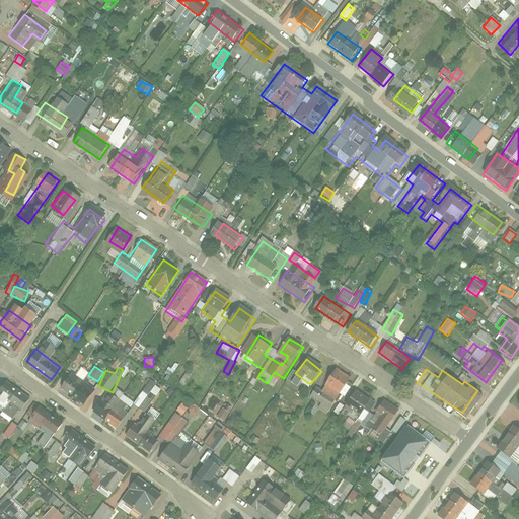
[(345,380),(335,372),(317,395),(327,402),(345,380)]
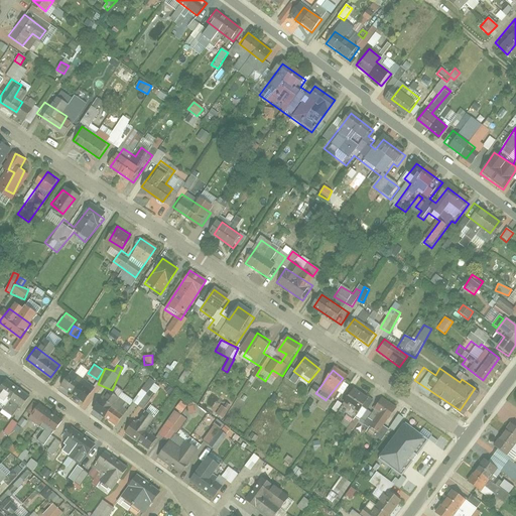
[(91,389),(71,372),(61,384),(82,400),(91,389)]
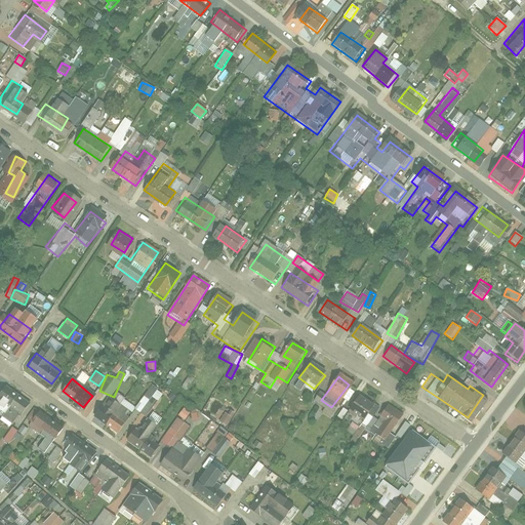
[(146,416),(163,394),(152,385),(134,408),(146,416)]
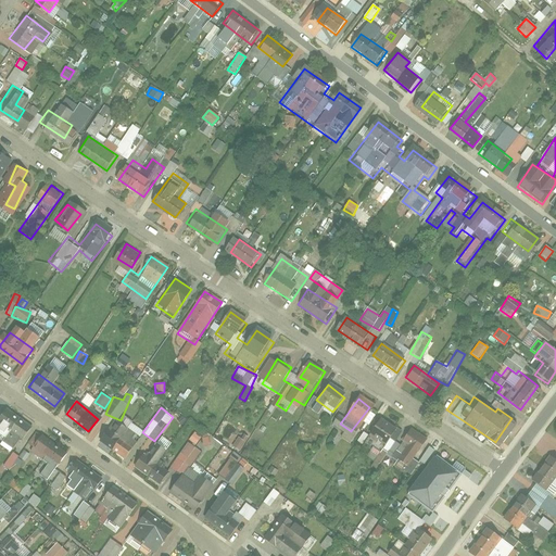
[(0,422),(21,439),(29,427),(8,409),(0,419),(0,422)]
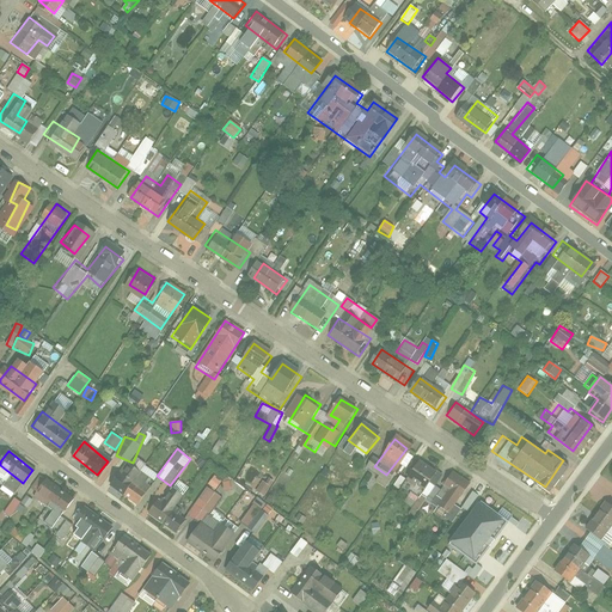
[(414,494),(433,469),(417,457),(397,482),(414,494)]
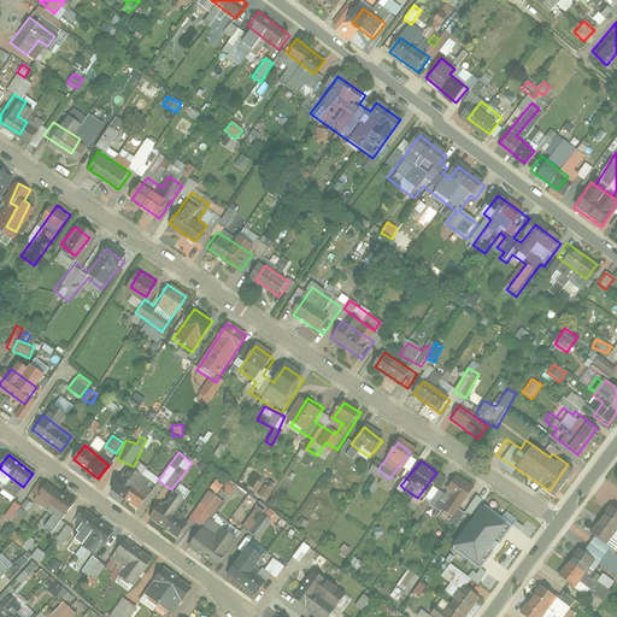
[(148,493),(123,474),(112,488),(139,507),(148,493)]
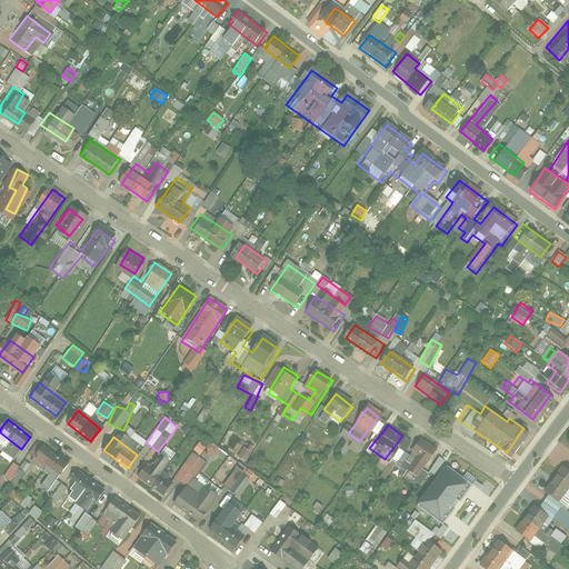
[(428,447),(415,438),(395,468),(421,487),(429,475),(416,465),(428,447)]
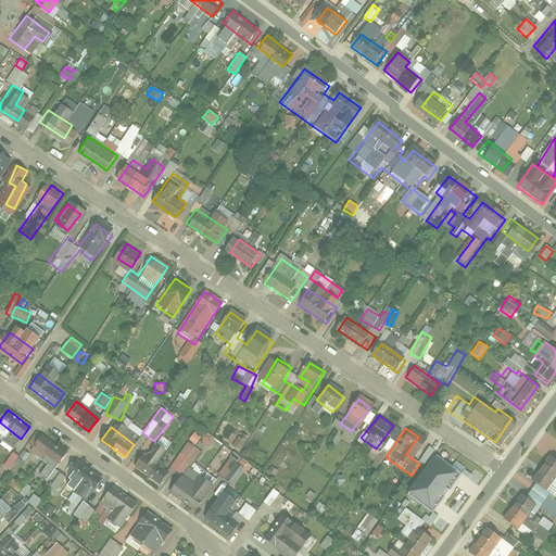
[(189,440),(196,444),(200,438),(193,433),(189,440)]
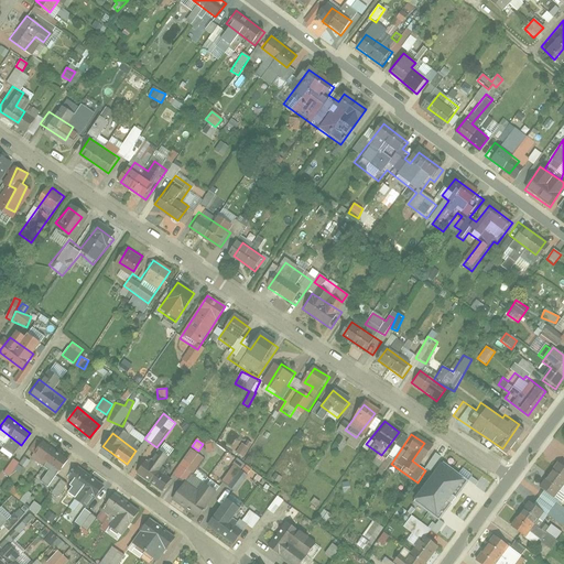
[(47,487),(66,461),(43,442),(34,455),(49,466),(39,480),(47,487)]
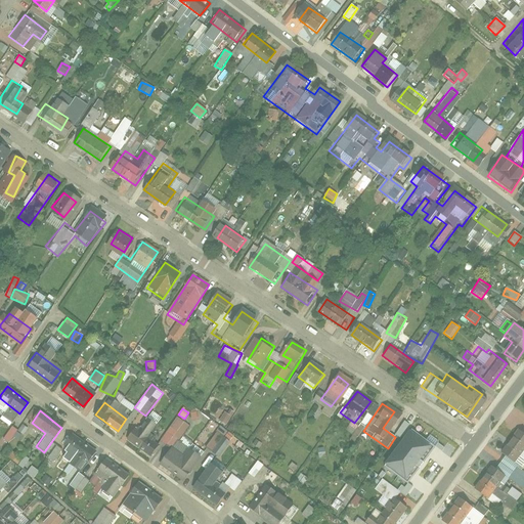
[(225,425),(230,416),(224,411),(219,421),(225,425)]
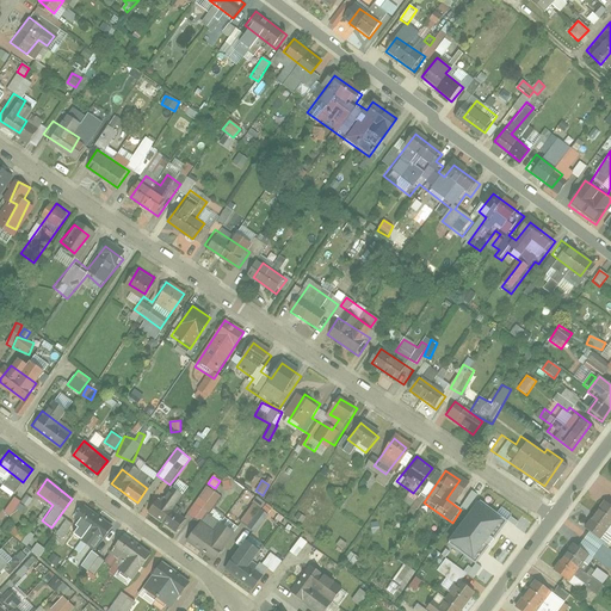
[(187,513),(201,523),(218,495),(205,486),(187,513)]
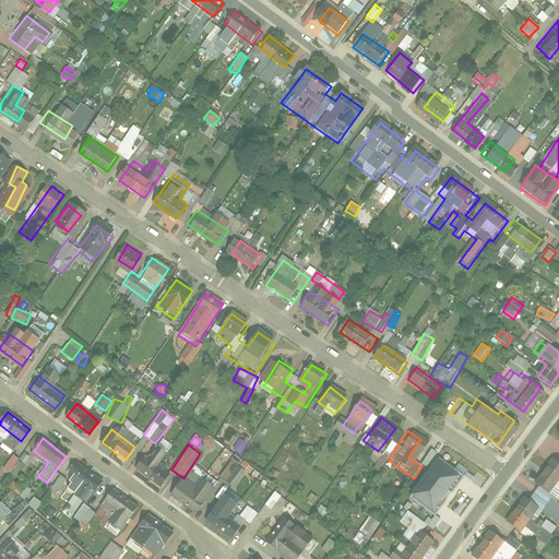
[(431,450),(420,462),(426,466),(436,454),(431,450)]
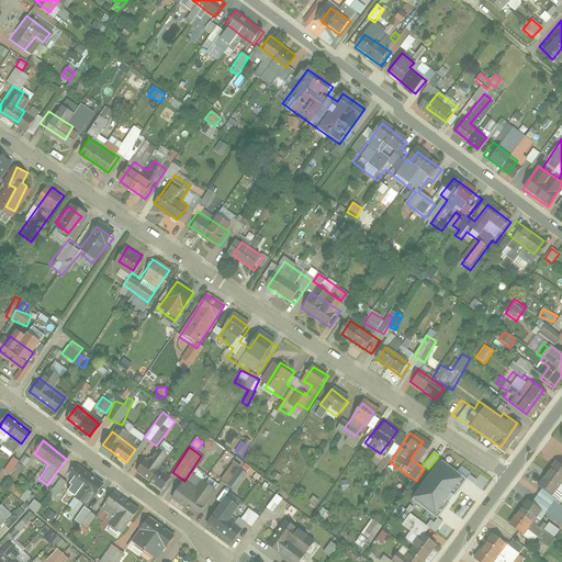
[(561,460),(552,453),(532,480),(548,491),(561,470),(561,460)]
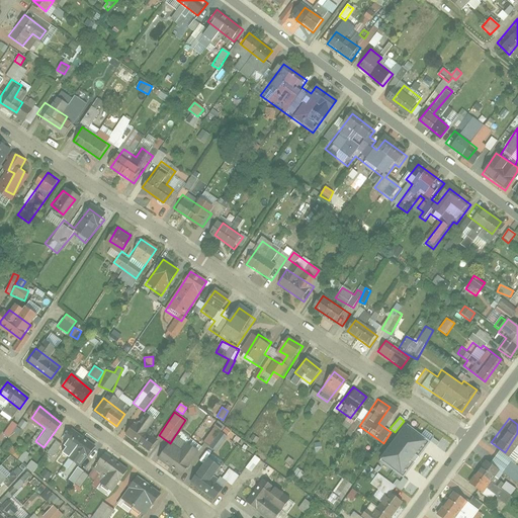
[(161,439),(136,420),(126,432),(152,451),(161,439)]
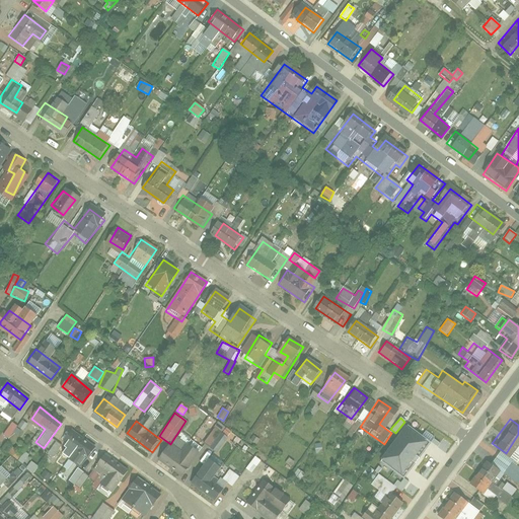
[(9,439),(17,426),(12,423),(3,435),(9,439)]
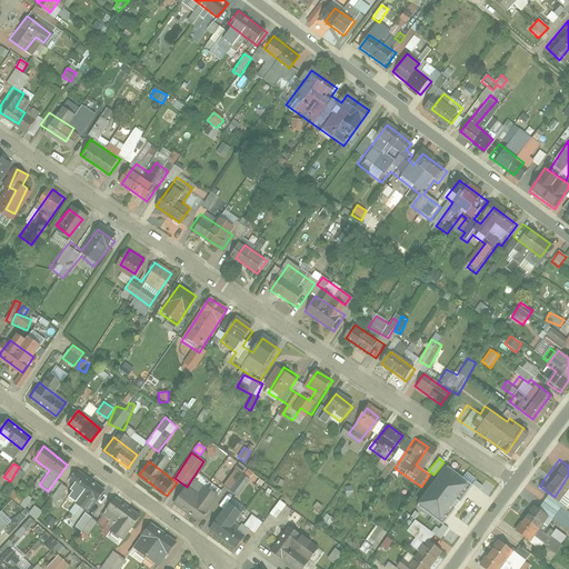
[(240,463),(221,485),(236,497),(253,476),(240,463)]
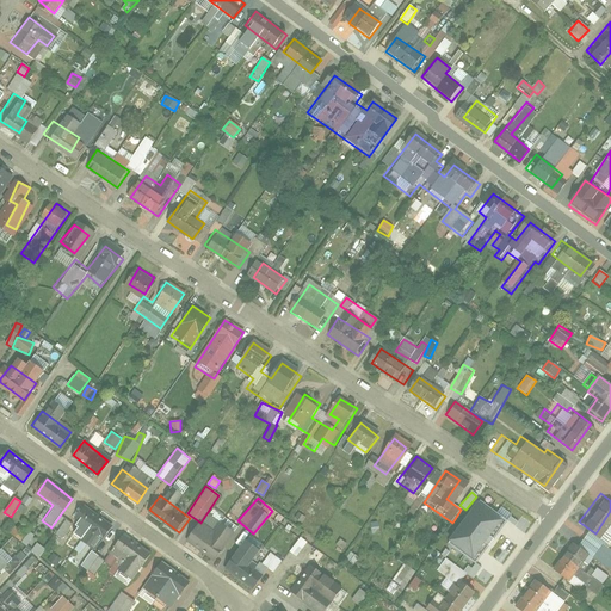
[(524,516),(506,504),(497,519),(513,531),(524,516)]
